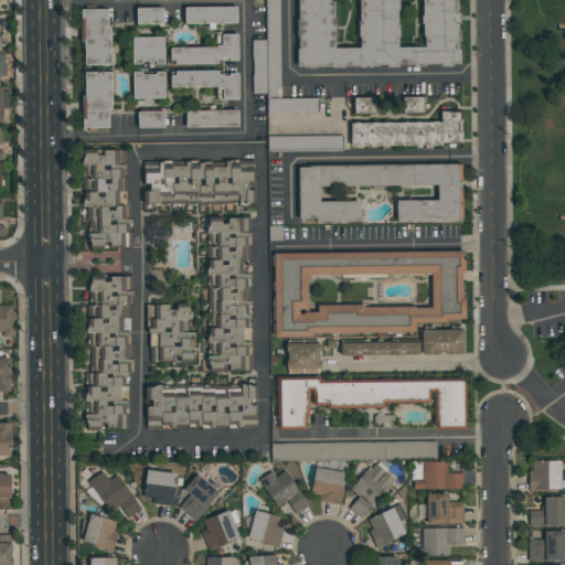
[(296,0),(297,67),(458,66),(457,0),(420,0),(422,46),(397,46),(396,0),(358,0),(359,45),(334,46),(333,0),(296,0)]
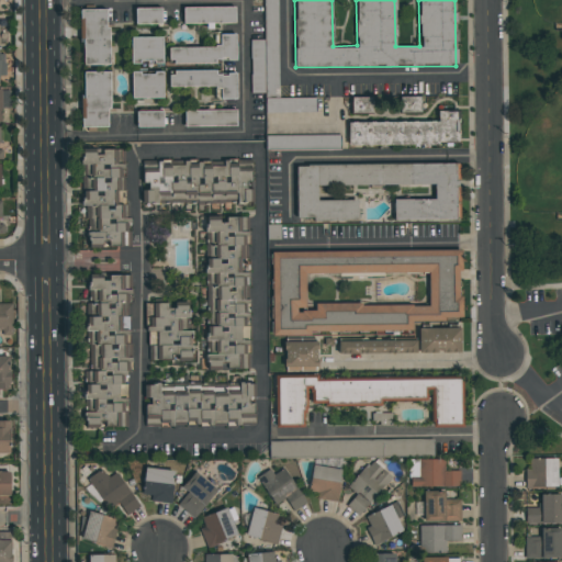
[(235,23),(234,4),(182,4),(182,24),(235,23)]
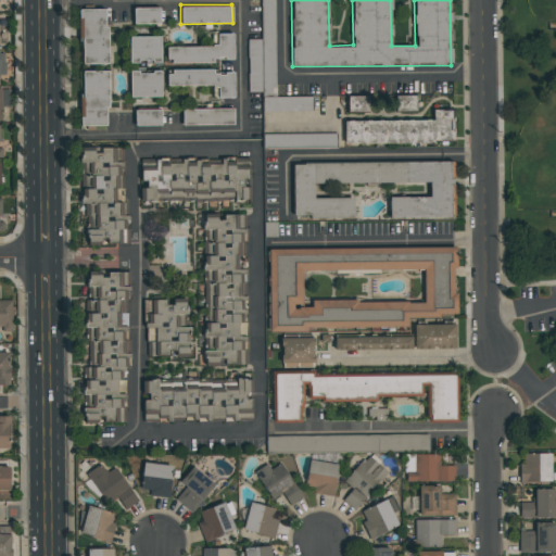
[(159,5),(134,5),(134,25),(160,24),(159,5)]
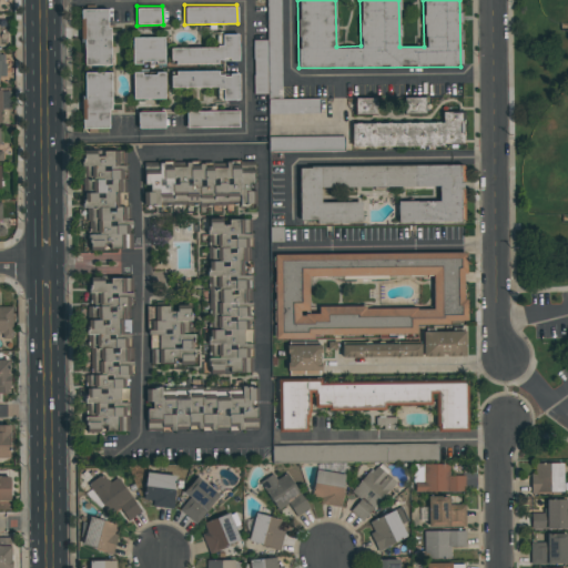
[(82,67),(109,66),(109,8),(82,8),(82,67)]
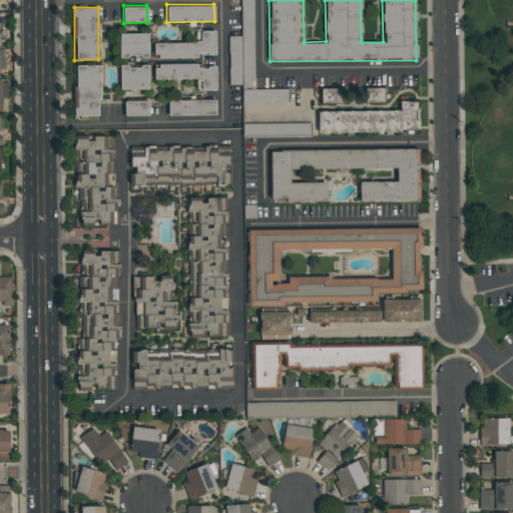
[(229,85),(242,85),(242,89),(254,89),(253,25),(241,25),(241,35),(228,35),(229,85)]
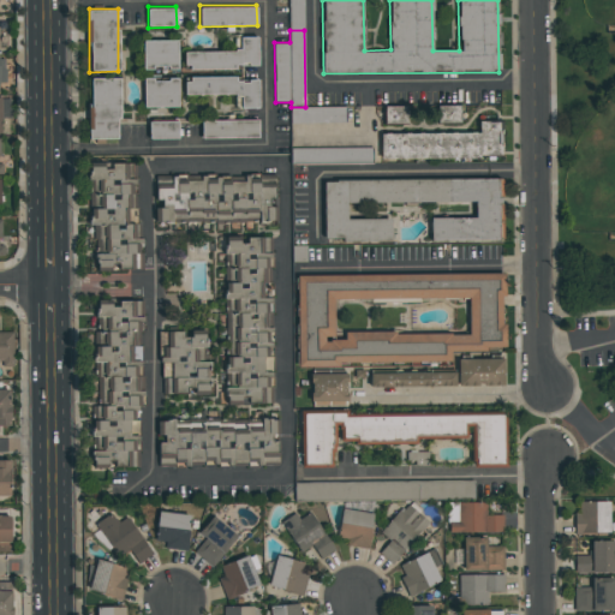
[(257,69),(257,34),(240,34),(240,51),(184,51),(184,70),(257,69)]
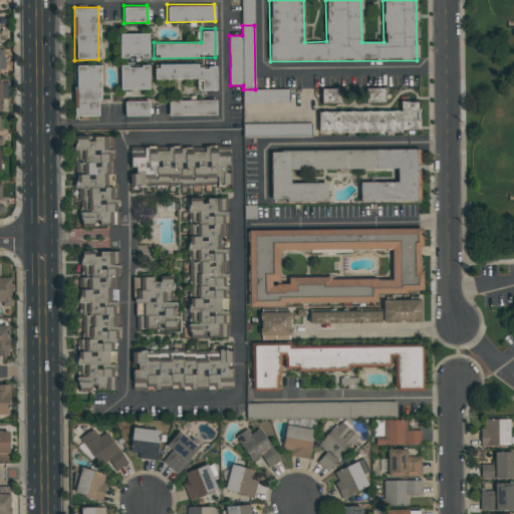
[(148,33),(119,33),(119,59),(149,59),(148,33)]
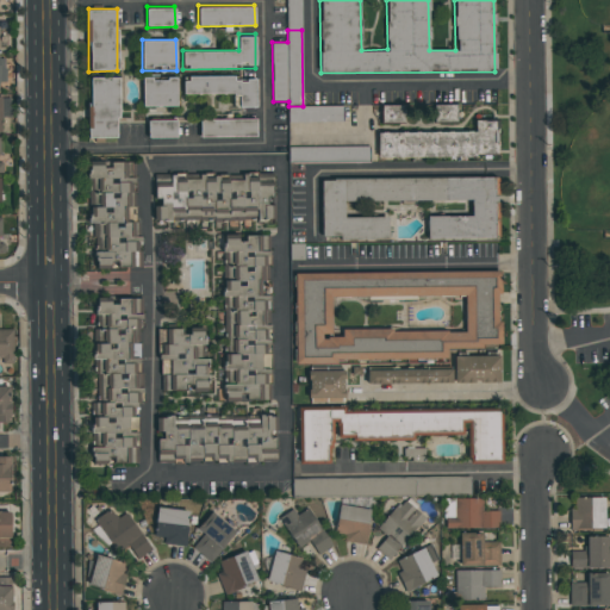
[(256,109),(256,79),(235,79),(235,75),(182,76),(182,95),(240,94),(240,109),(256,109)]
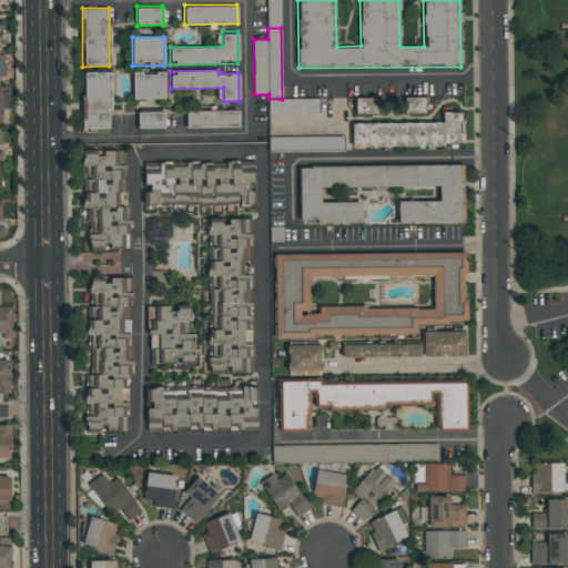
[(83,129),(110,129),(110,72),(82,73),(83,129)]
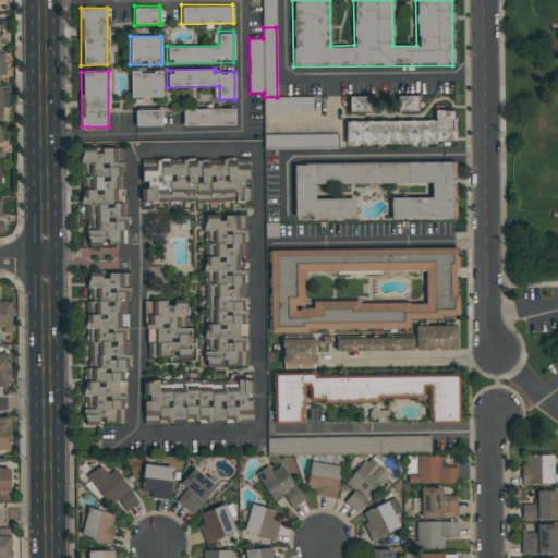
[(161,72),(130,73),(130,98),(161,98),(161,72)]
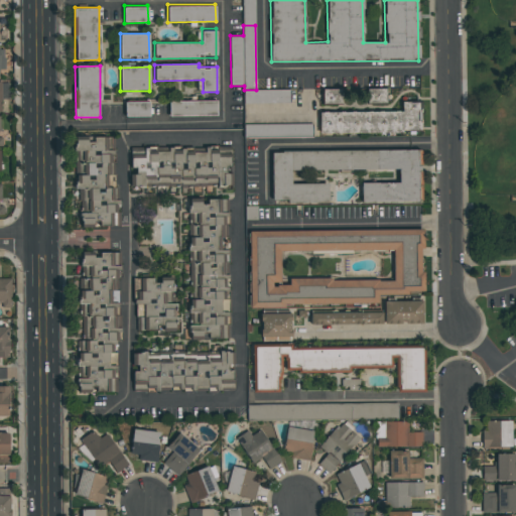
[(342,104),(341,87),(321,88),(323,105),(342,104)]
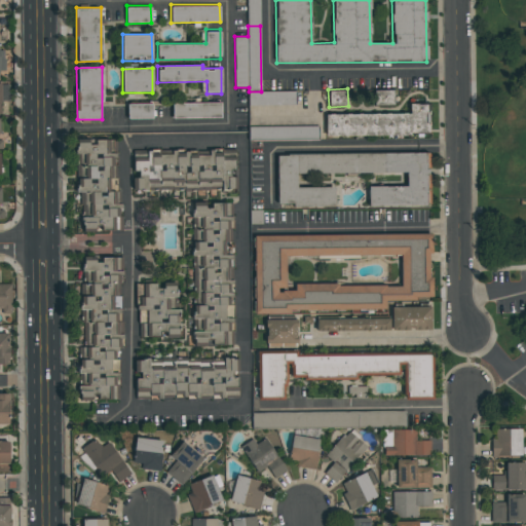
[(392,107),(393,89),(373,89),(373,106),(392,107)]
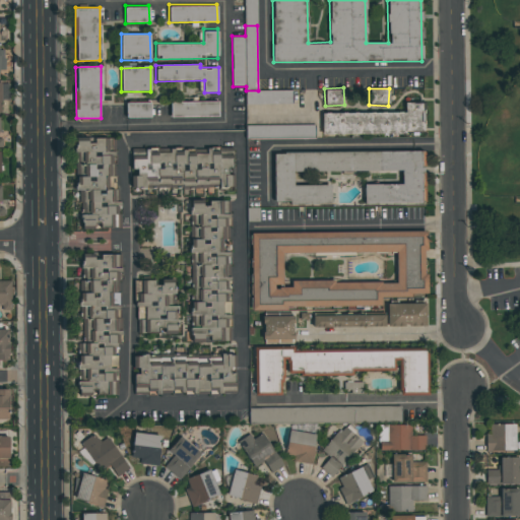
[(245,104),(291,105),(293,90),(245,89),(245,104)]
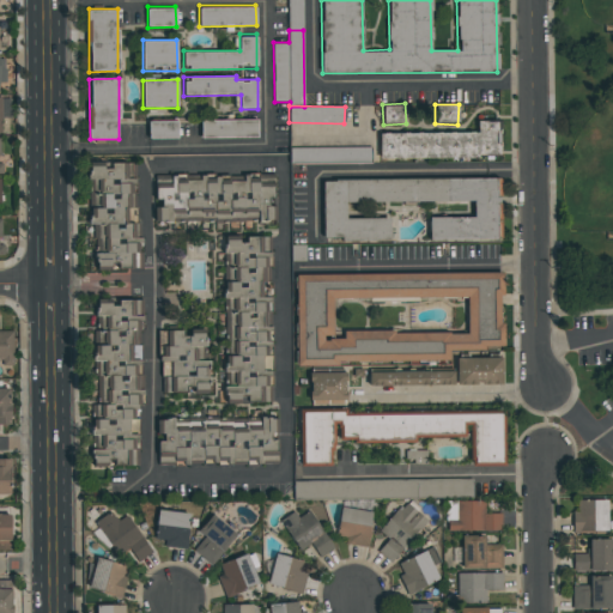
[(177,120),(149,121),(149,139),(177,139),(177,120)]
